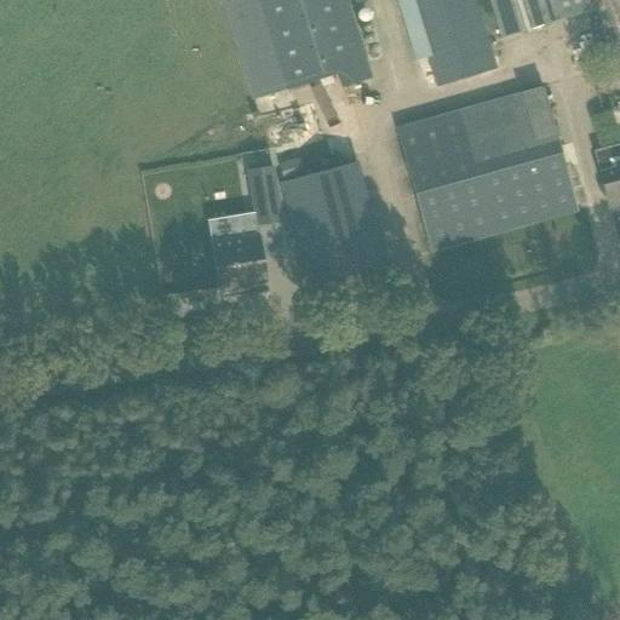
[(371,78),(346,0),(219,0),(251,102),(338,75),(342,87),(371,78)]
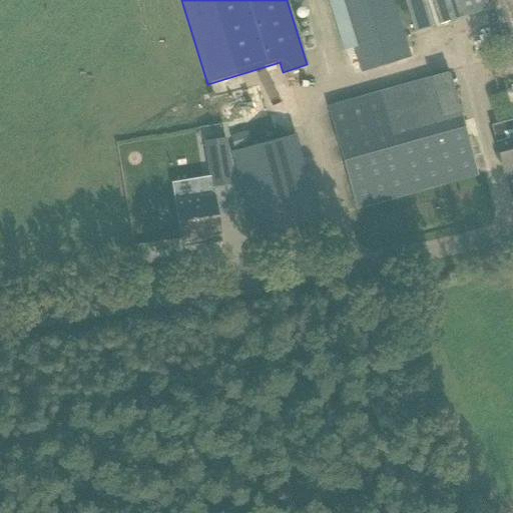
[(410,56),(393,0),(338,0),(344,16),(353,44),(361,72),(410,56)]
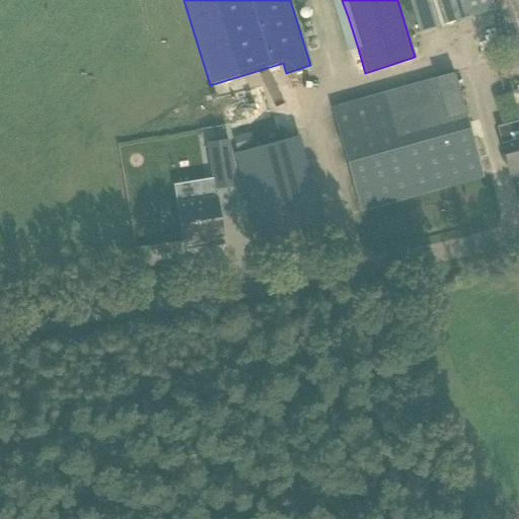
[(409,0),(419,32),(493,9),(490,0),(409,0)]
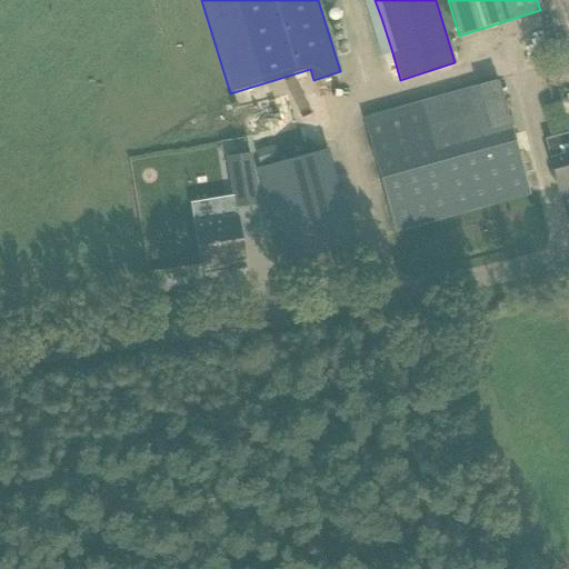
[(362,119),(393,232),(529,193),(498,81),(362,119)]
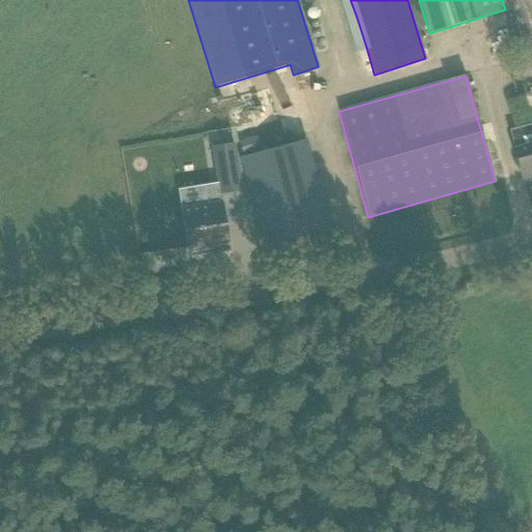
[(531,135),(528,136),(526,127),(509,132),(523,180),(531,177),(531,135)]
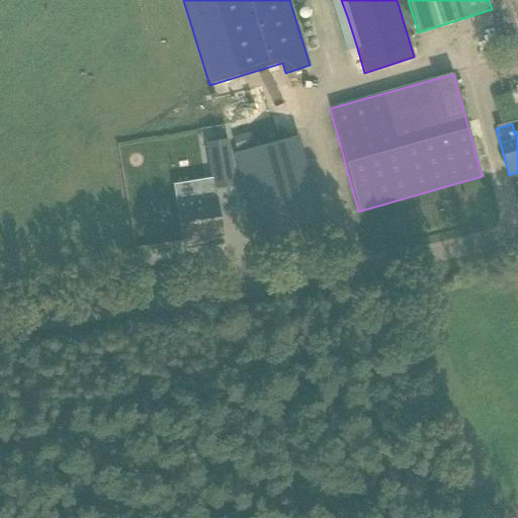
[(248,134),(233,138),(236,151),(252,146),(248,134)]
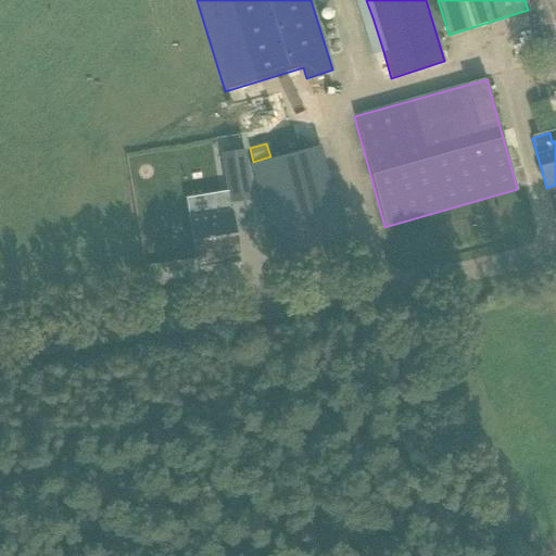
[(254,173),(263,203),(278,257),(343,238),(317,146),(251,164),(254,173)]
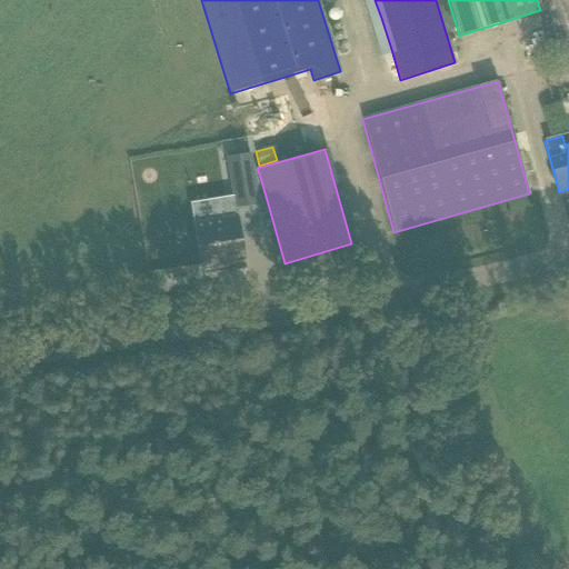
[(249,152),(227,157),(235,208),(258,203),(249,152)]
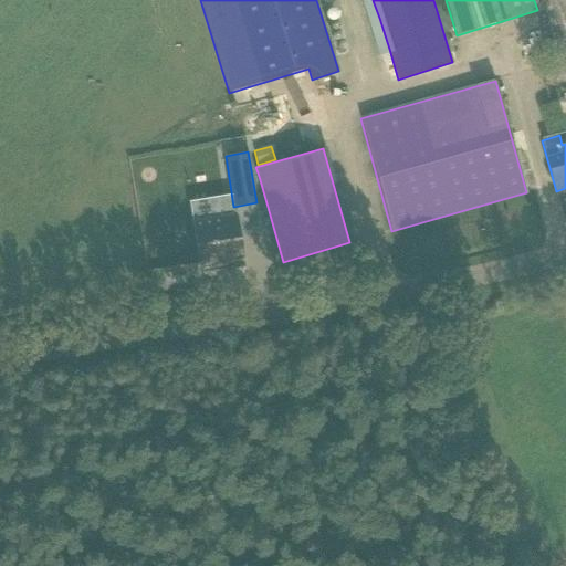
[(222,226),(194,230),(196,243),(199,265),(243,258),(240,236),(237,215),(220,217),(222,226)]
